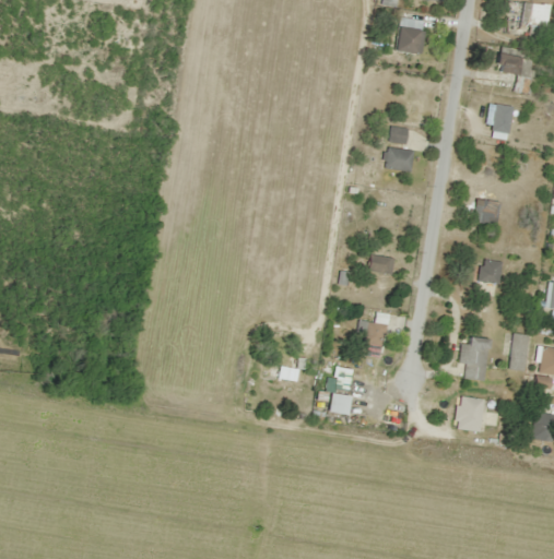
[(520,4),(519,36),(550,37),(550,4),(520,4)]
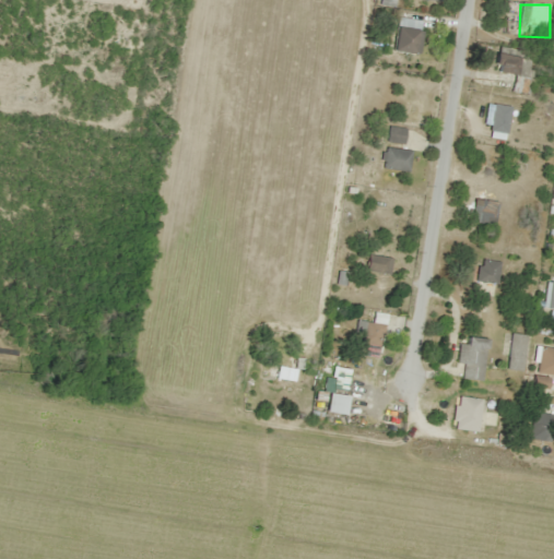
[(396,52),(420,55),(422,30),(398,27),(396,52)]
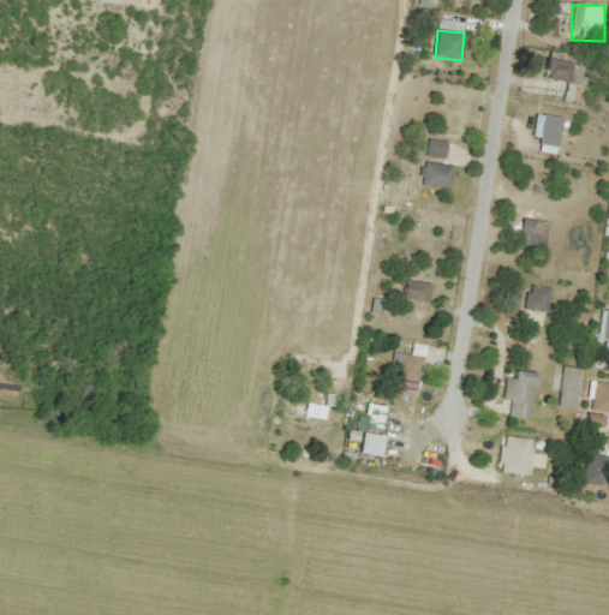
[(544,77),(583,84),(586,65),(548,57),(544,77)]
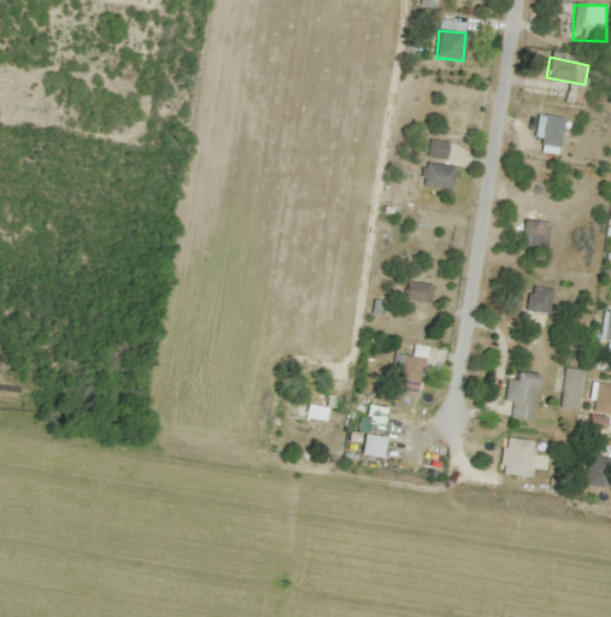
[(451,141),(433,139),(430,157),(448,159),(451,141)]
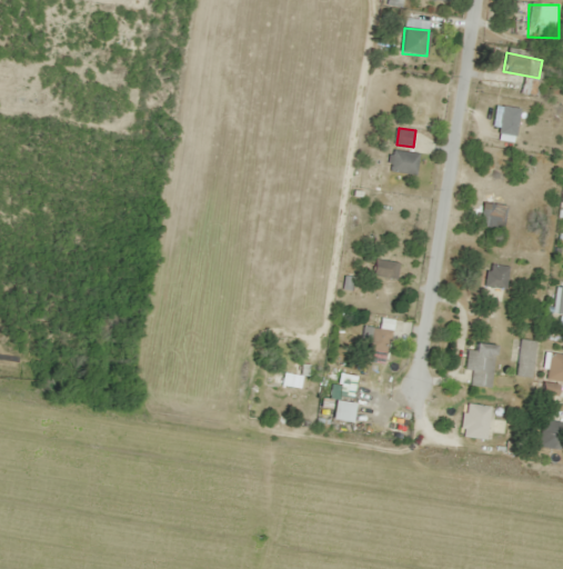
[(391,172),(418,175),(421,153),(394,150),(391,172)]
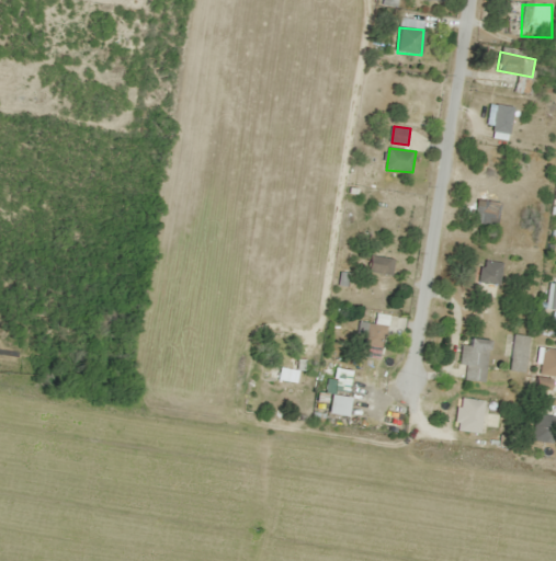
[(396,261),(373,255),(369,272),(393,276),(396,261)]
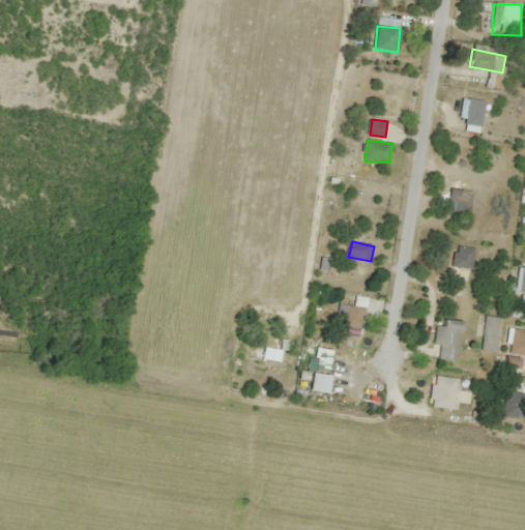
[(458,269),(463,269),(464,281),(475,278),(472,246),(456,248),(458,269)]
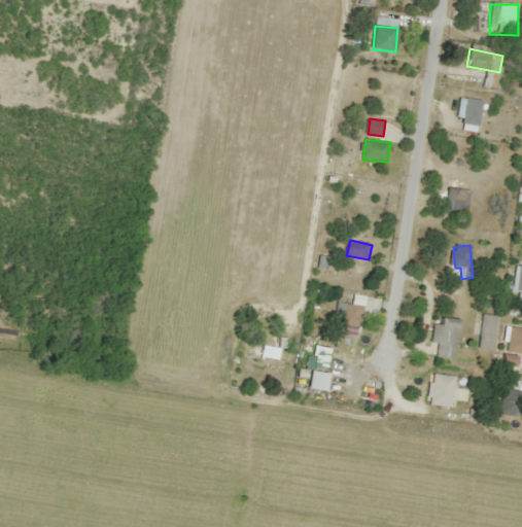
[(364,325),(368,297),(359,296),(358,306),(340,304),(339,313),(345,314),(344,323),(364,325)]
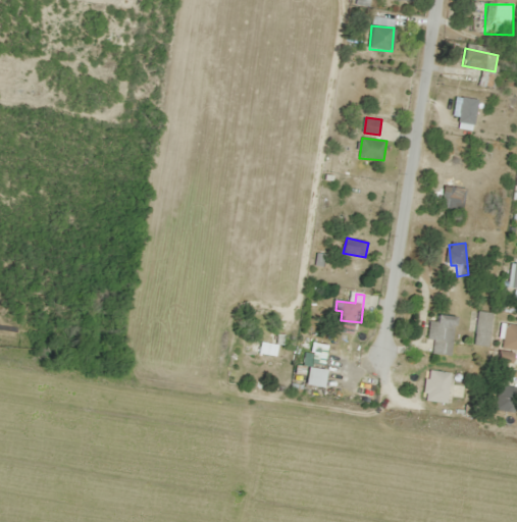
[(489,347),(495,313),(479,311),(475,345),(489,347)]
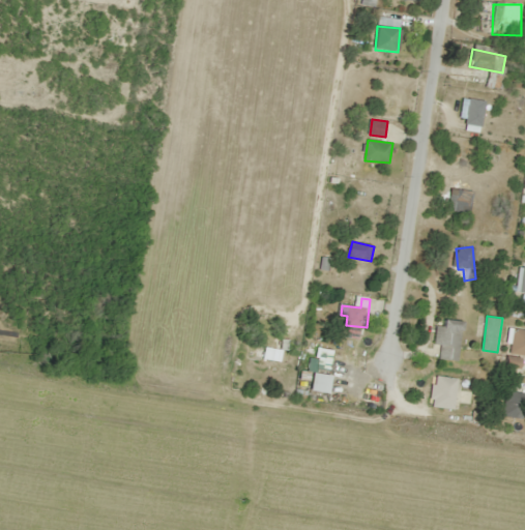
[(440,359),(461,361),(464,321),(440,320),(438,347),(441,347),(440,359)]
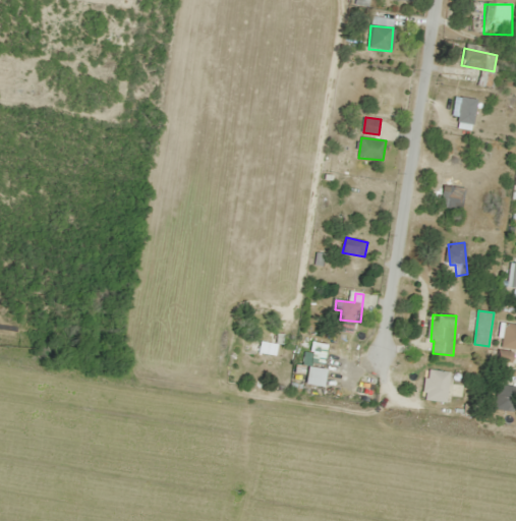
[(283,356),(285,335),(278,334),(278,340),(249,338),(247,353),(283,356)]
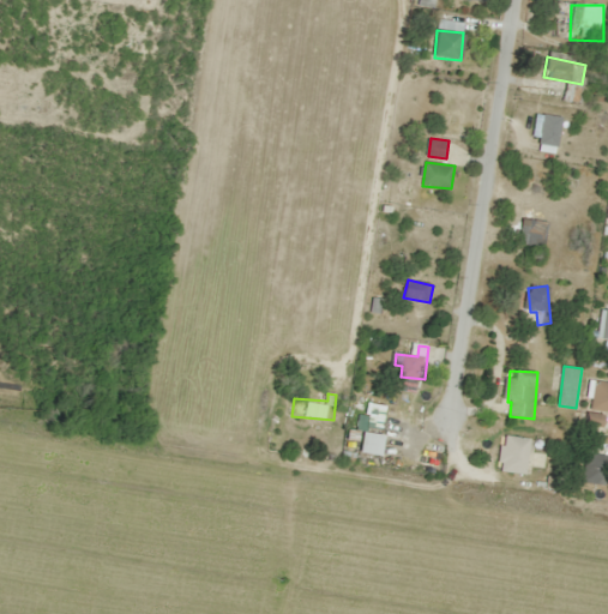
[(387,405),(373,403),(368,427),(383,431),(387,405)]
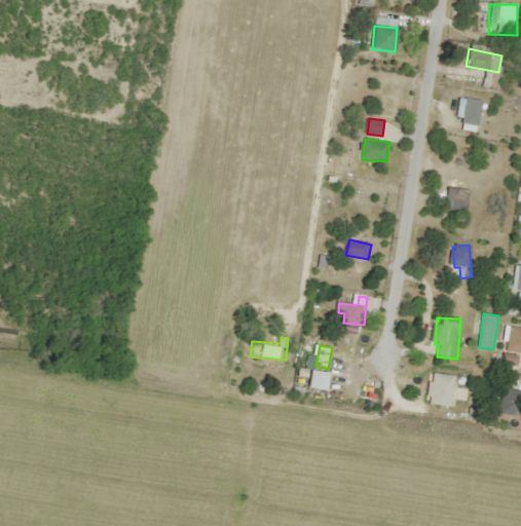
[(432,405),(454,405),(454,374),(432,374),(432,405)]
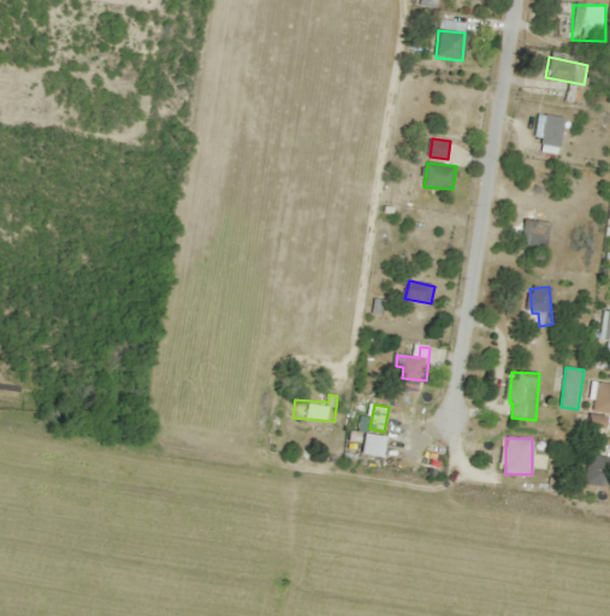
[(609,455),(587,457),(590,487),(609,485),(609,455)]
